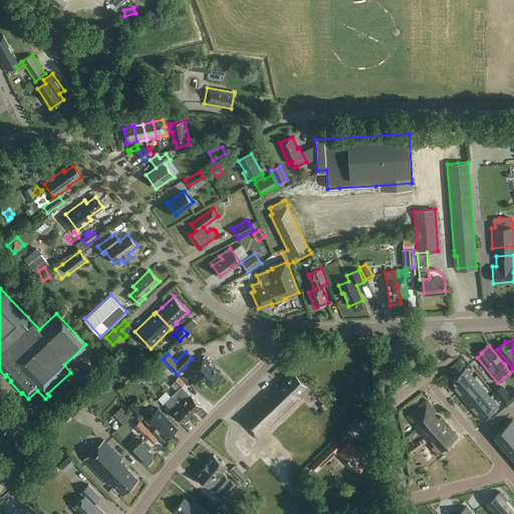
[(204,356),(192,368),(195,371),(190,376),(195,381),(201,388),(206,382),(209,387),(220,375),(210,364),(211,363),(204,356)]
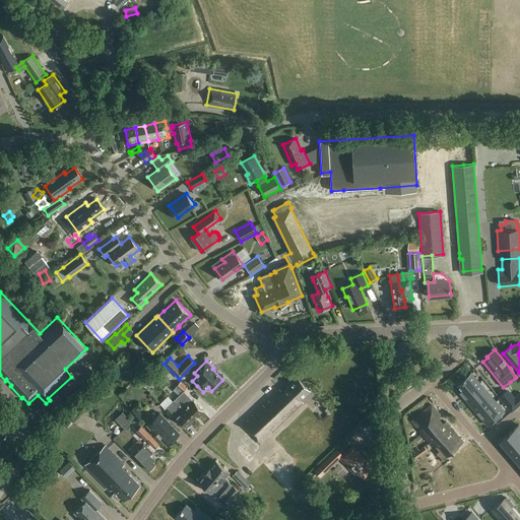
[(154,369),(147,375),(152,381),(159,375),(154,369)]
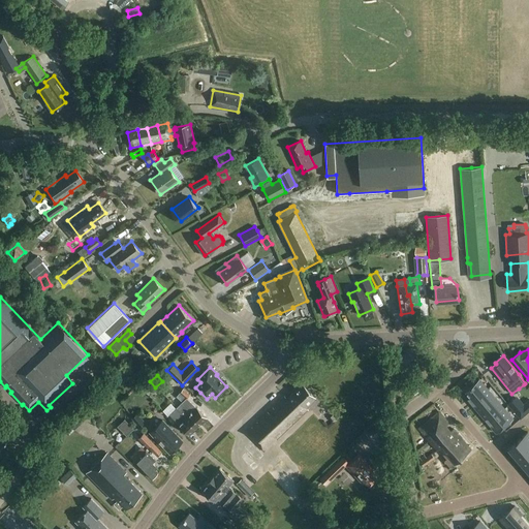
[(478,378),(465,391),(474,401),(488,389),(478,378)]
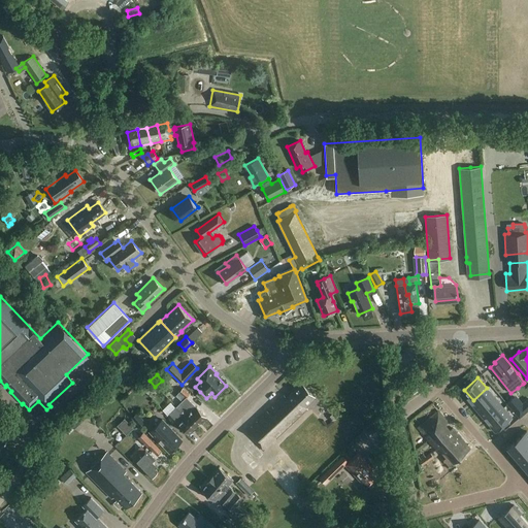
[(150,381),(142,388),(147,394),(155,387),(150,381)]
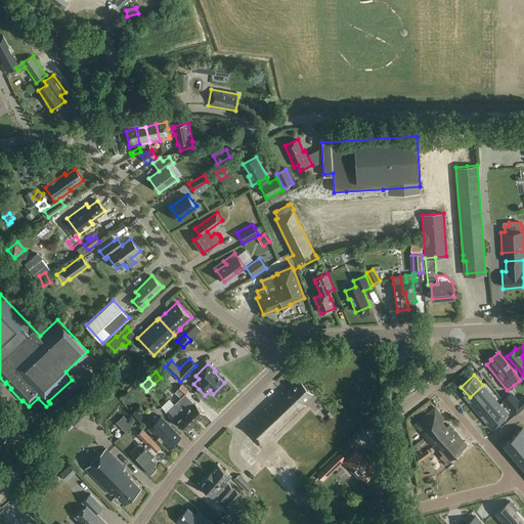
[(523,381),(523,380),(515,386),(520,393),(523,389),(523,381)]
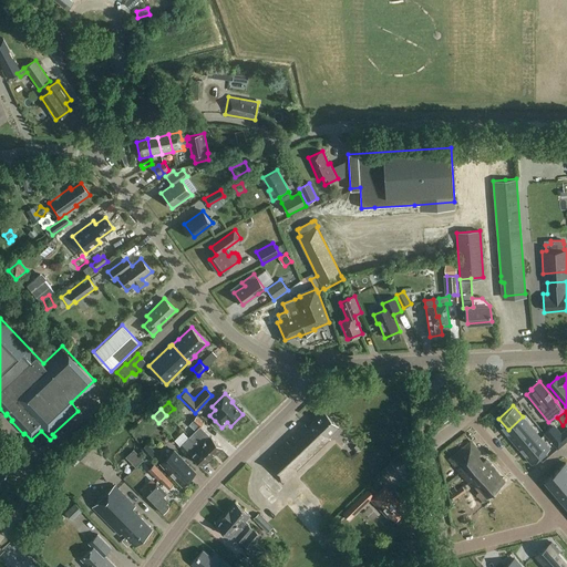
[(327,437),(338,428),(323,412),(307,429),(305,425),(292,436),(295,440),(290,445),(287,442),(264,464),(284,484),(329,440),(327,437)]
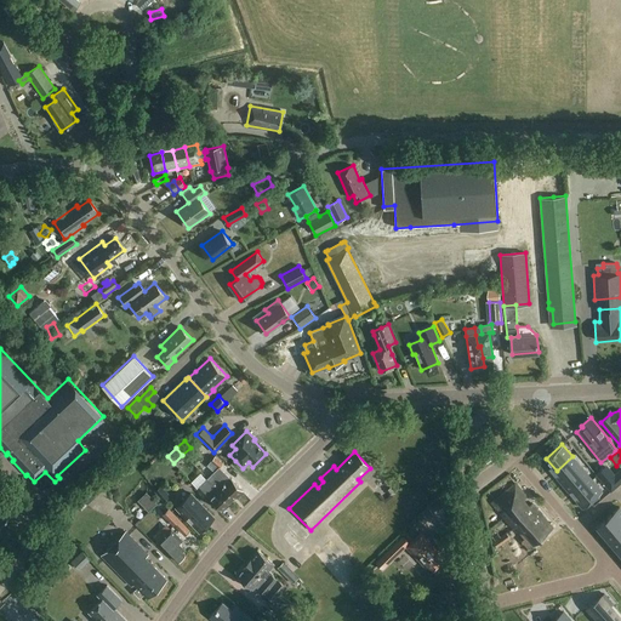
[(573,456),(557,471),(560,476),(557,478),(563,484),(582,467),(573,456)]
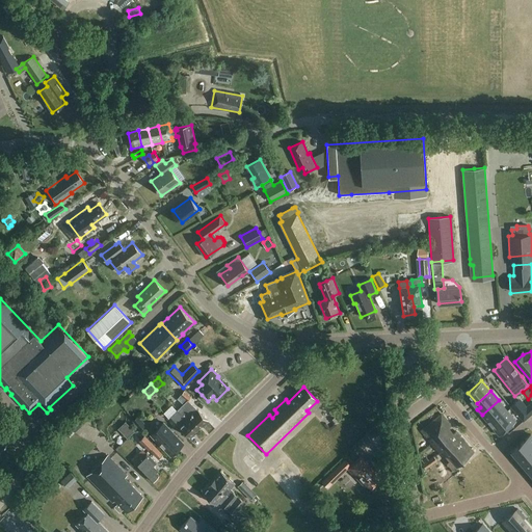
[(184,403),(178,410),(184,416),(188,419),(189,418),(200,428),(208,420),(197,409),(197,410),(188,400),(191,397),(184,392),(178,399),(184,403)]
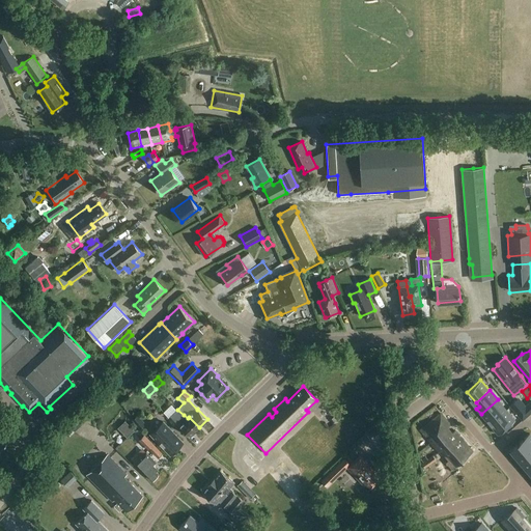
[(516,398),(509,406),(523,420),(530,412),(530,400),(524,407),(516,398)]
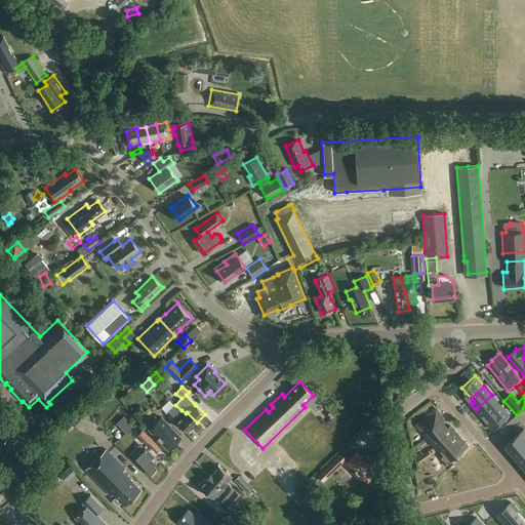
[(492,395),(476,409),(480,415),(483,412),(487,416),(500,405),(492,395)]
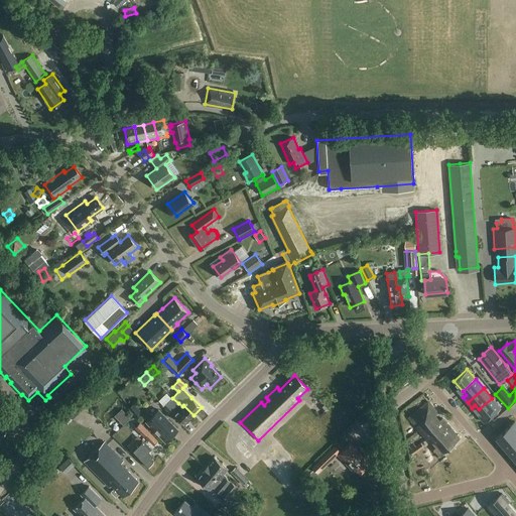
[(178,403),(172,398),(166,403),(168,405),(175,413),(185,423),(194,415),(183,405),(182,406),(178,403)]
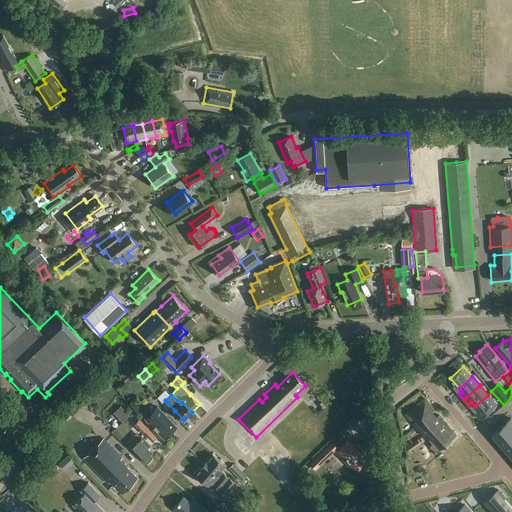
[(488,395),(475,406),(478,410),(475,413),(479,418),(496,404),(488,395)]
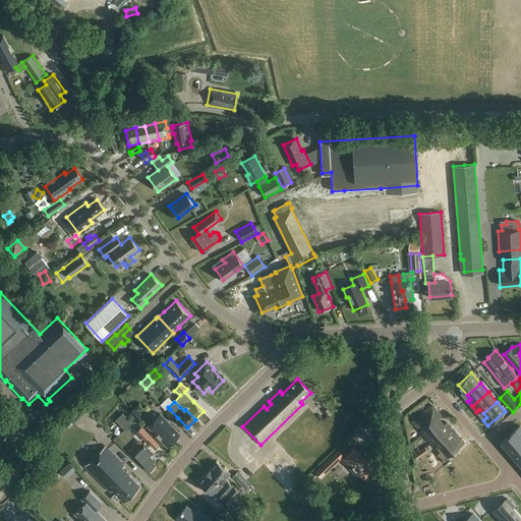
[(414,420),(435,447),(438,445),(440,447),(448,456),(464,443),(448,422),(447,422),(444,425),(439,420),(442,417),(432,406),(414,420)]
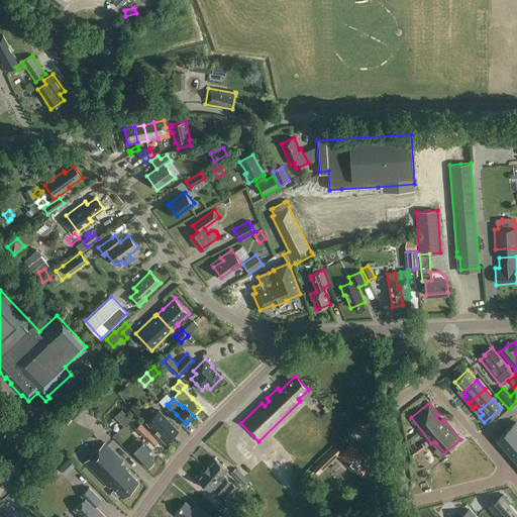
[(122,410),(115,417),(123,426),(130,419),(122,410)]
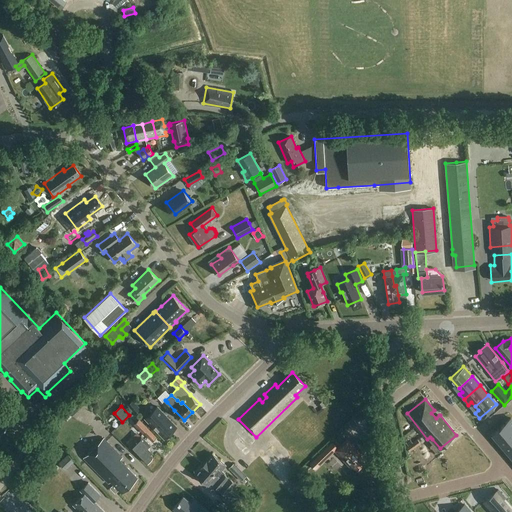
[(157,407),(145,418),(164,438),(176,427),(157,407)]
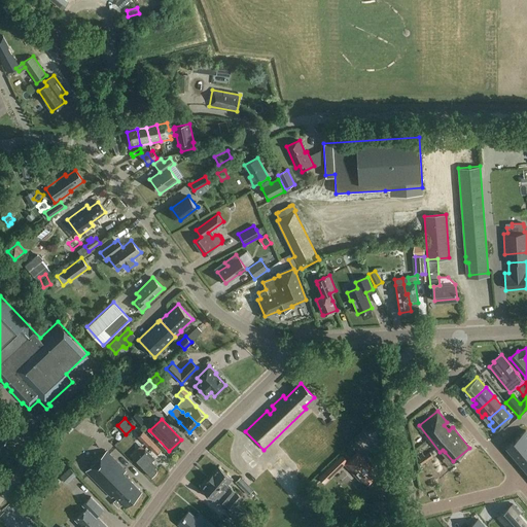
[(526,429),(510,444),(526,463),(526,429)]
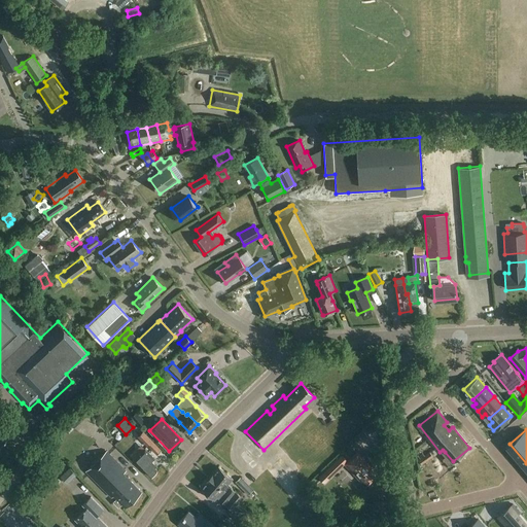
[(143,431),(137,436),(146,447),(153,441),(143,431)]
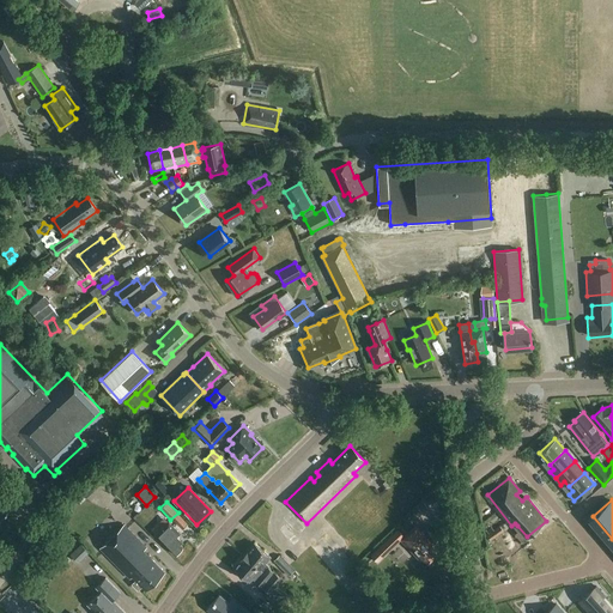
[(157,534),(176,554),(183,547),(181,544),(182,542),(177,536),(181,533),(169,522),(157,534)]
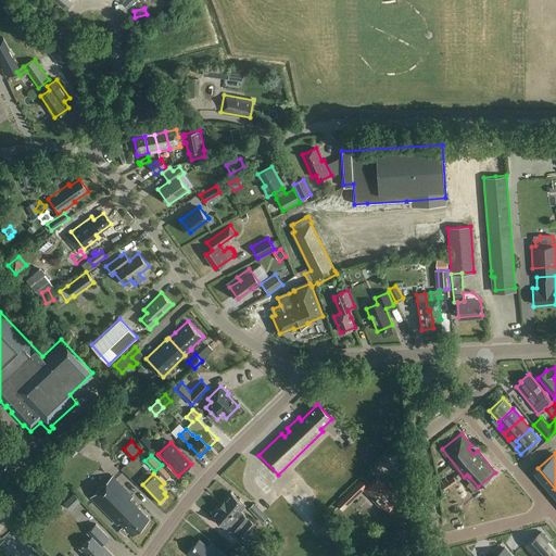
[(129,531),(133,534),(150,518),(131,498),(134,496),(113,476),(91,496),(117,525),(121,522),(123,526),(119,529),(125,534),(129,531)]
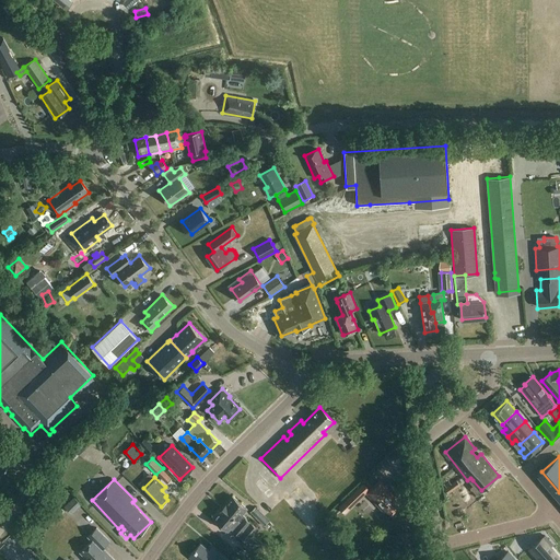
[(365,493),(387,516),(400,504),(394,498),(394,497),(378,480),(369,489),(365,492),(365,493)]
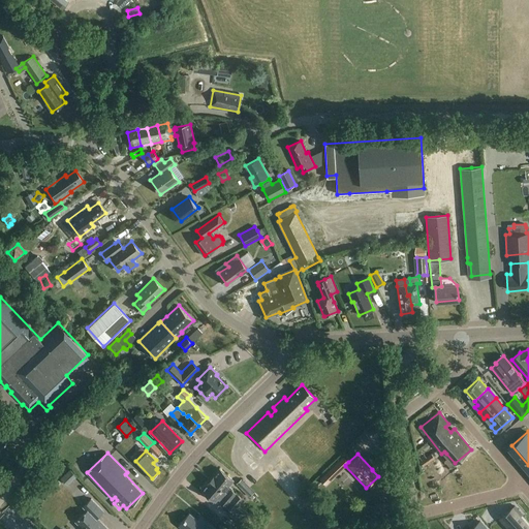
[(431,454),(426,458),(430,462),(434,459),(431,454)]
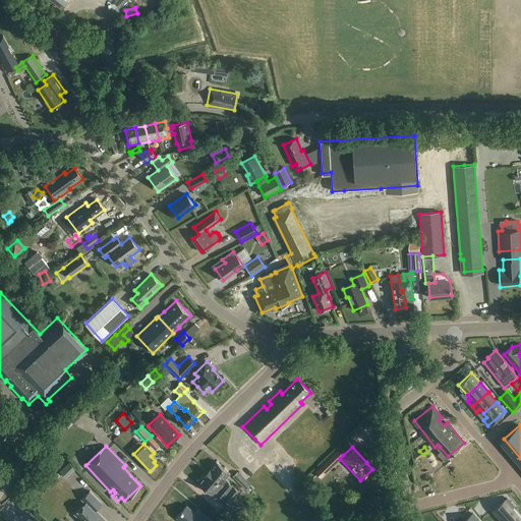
[(285,449),(280,455),(284,459),(289,453),(285,449)]
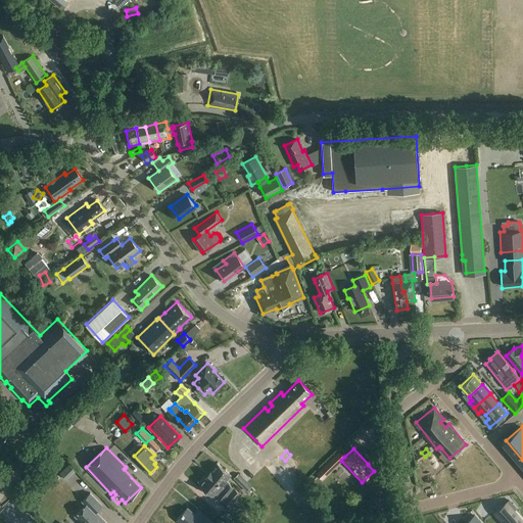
[(325,465),(316,473),(322,479),(331,471),(341,461),(341,460),(344,457),(339,450),(325,465)]
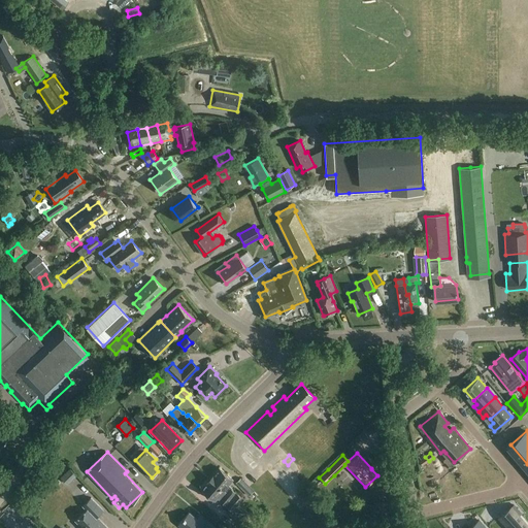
[(219,467),(210,479),(224,490),(227,492),(231,488),(231,487),(228,485),(232,480),(219,467)]
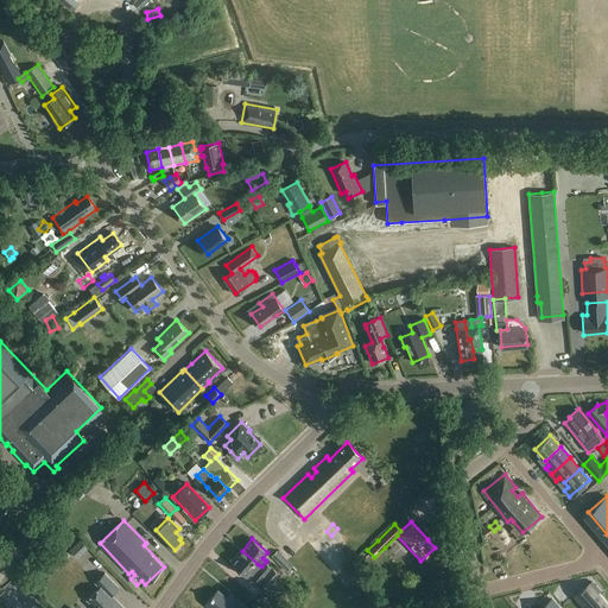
[(81,539),(70,550),(78,557),(88,548),(81,539)]
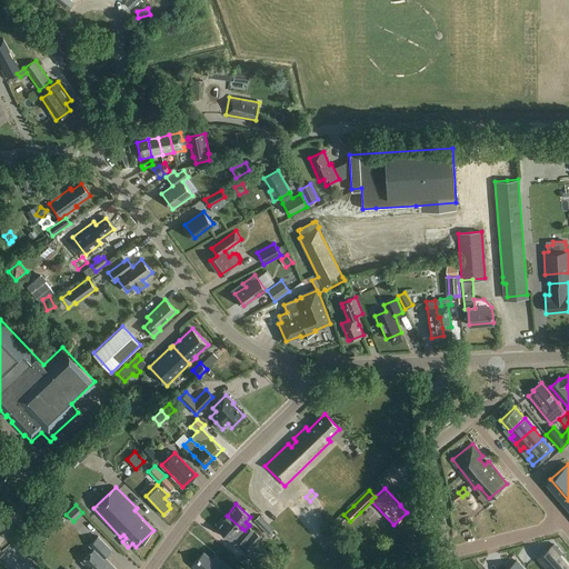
[(509,506),(499,513),(505,520),(513,513),(509,506)]
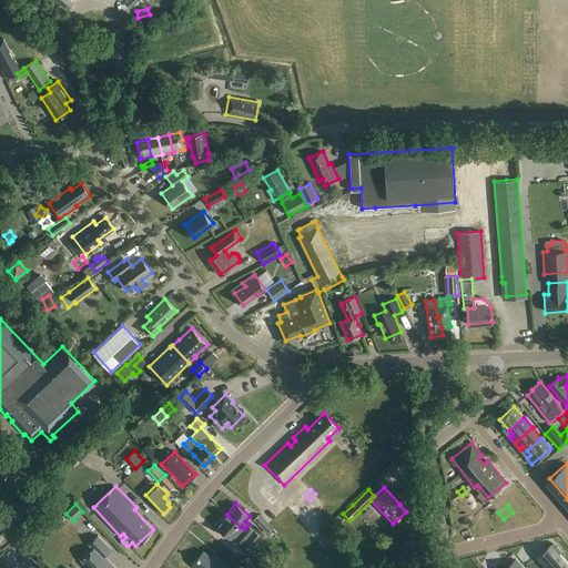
[(253,519),(267,534),(273,528),(259,514),(253,519)]
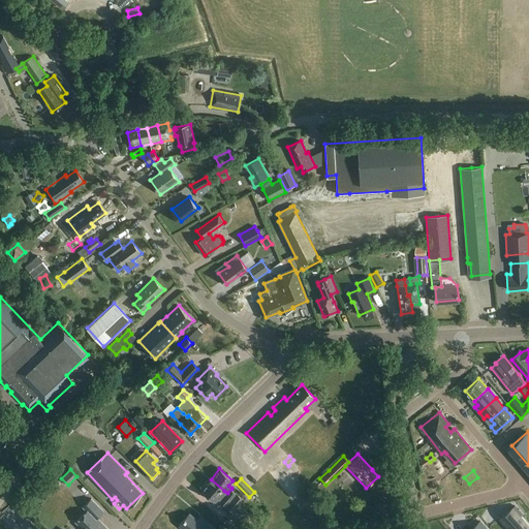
[(221,502),(234,512),(230,516),(240,524),(249,514),(240,506),(245,500),(237,493),(231,489),(227,493),(224,491),(211,479),(201,489),(216,501),(220,495),(224,498),(221,502)]
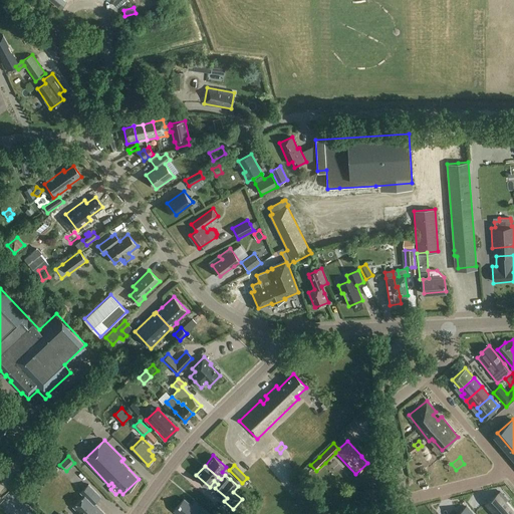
[(104,513),(94,503),(100,497),(88,485),(80,492),(84,496),(73,507),(80,513),(104,513)]
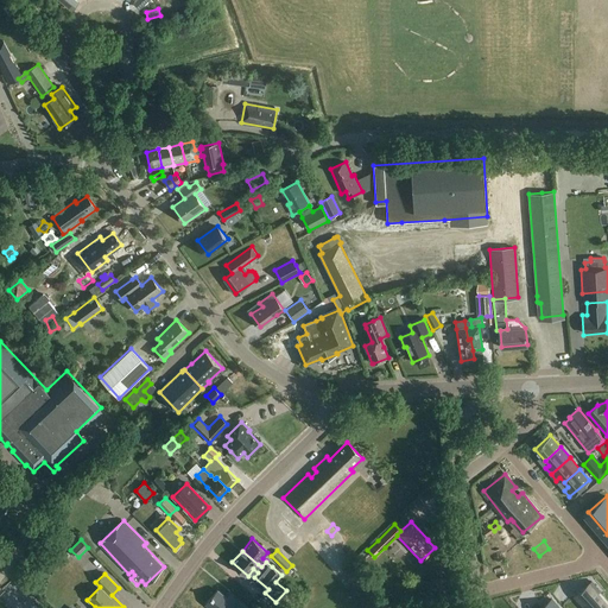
[(593,582),(576,596),(586,607),(607,607),(607,606),(599,595),(601,593),(593,582)]
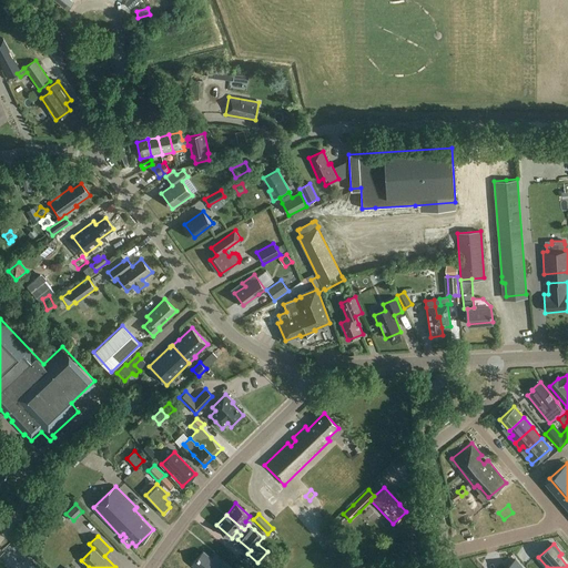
[(203,551),(192,565),(195,567),(229,567),(220,560),(217,563),(203,551)]
